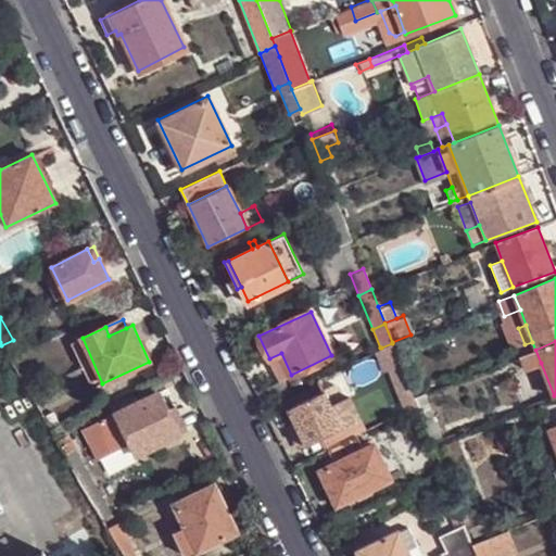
[(388,364),(399,358),(392,343),(381,348),(388,364)]
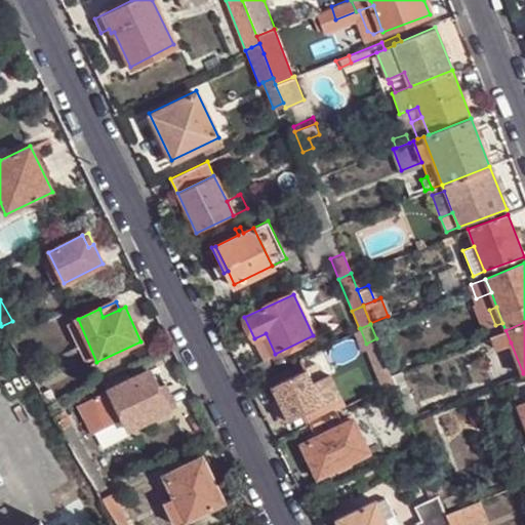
[(496,349),(511,342),(506,330),(491,336),(496,349)]
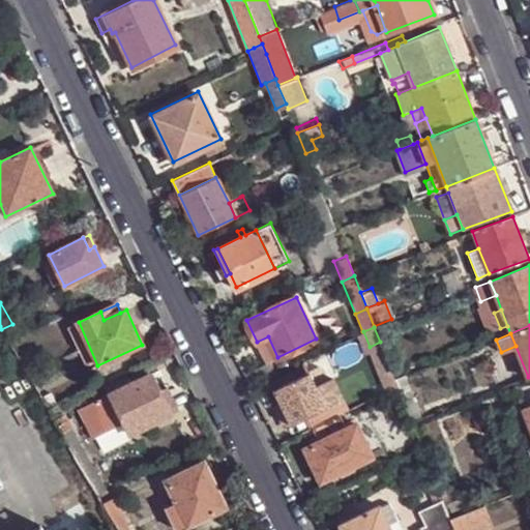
[(267,362),(277,357),(268,336),(257,342),(267,362)]
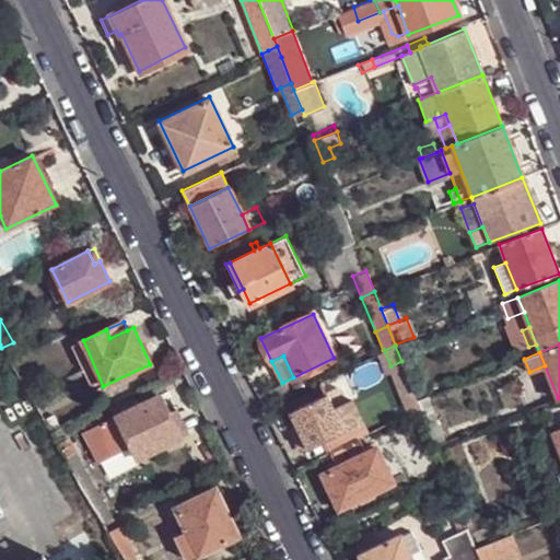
[(410,385),(399,389),(409,412),(420,407),(410,385)]
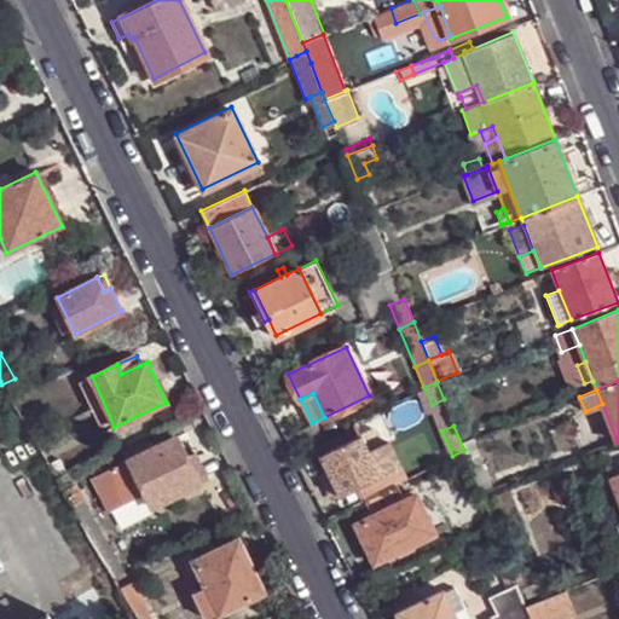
[(327,470),(339,495),(358,486),(379,476),(366,450),(358,434),(318,455),(327,470)]
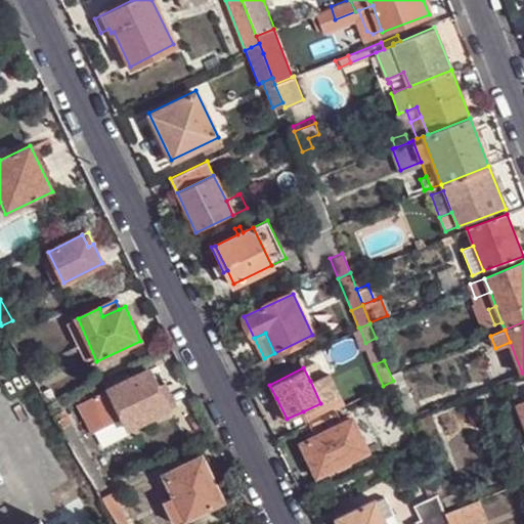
[(129,430),(168,410),(156,388),(148,372),(90,398),(104,428),(124,419),(129,430)]
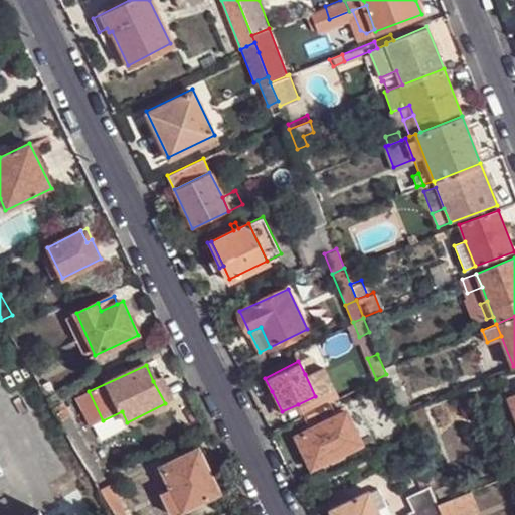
[(322,366),(305,374),(315,396),(322,392),(332,387),(322,366)]
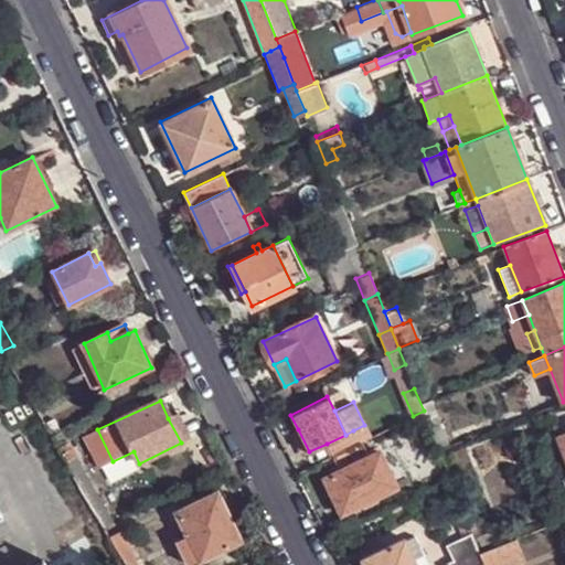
[(178,414),(168,418),(181,443),(190,438),(178,414)]
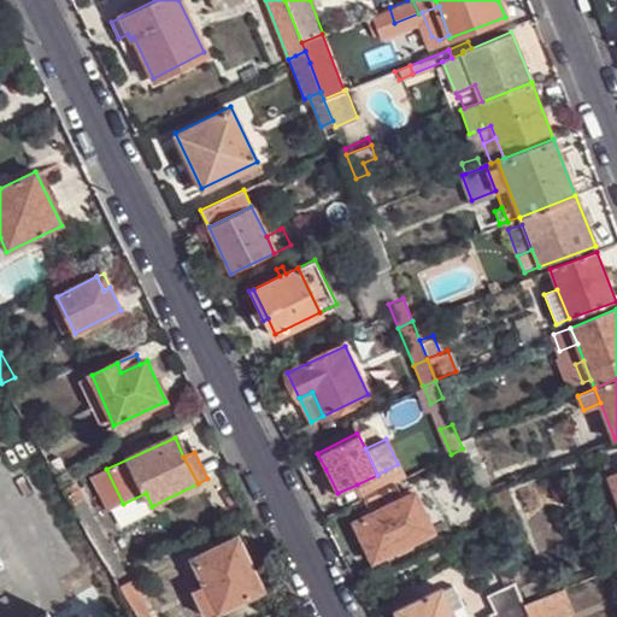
[(398,464),(386,470),(388,476),(391,475),(392,480),(404,475),(398,464)]
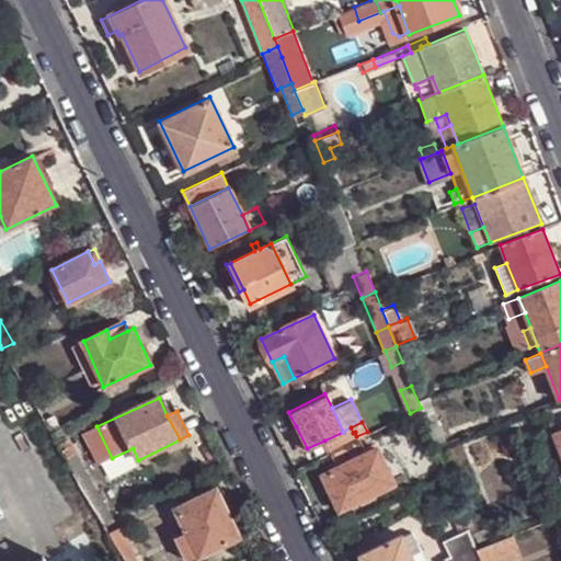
[(296,426),(289,430),(300,451),(307,448),(296,426)]
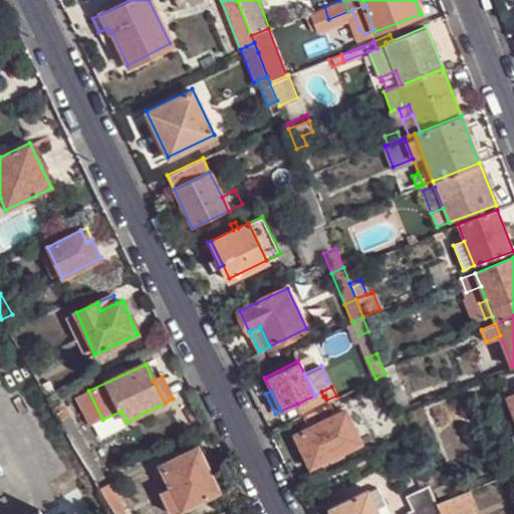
[(314,396),(297,404),(302,415),(327,402),(326,400),(325,396),(323,397),(321,392),(314,396)]
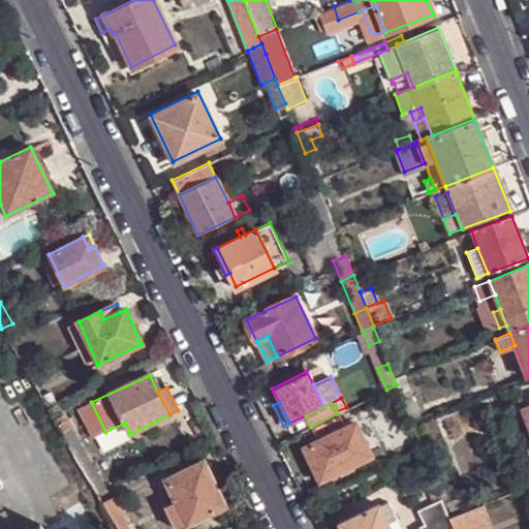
[(528,406),(514,412),(528,450),(528,406)]
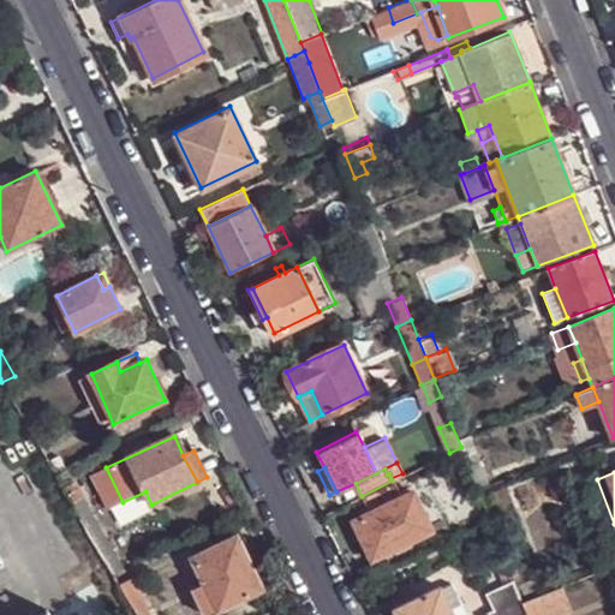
[(365,505),(369,512),(400,496),(392,481),(362,496),(365,505)]
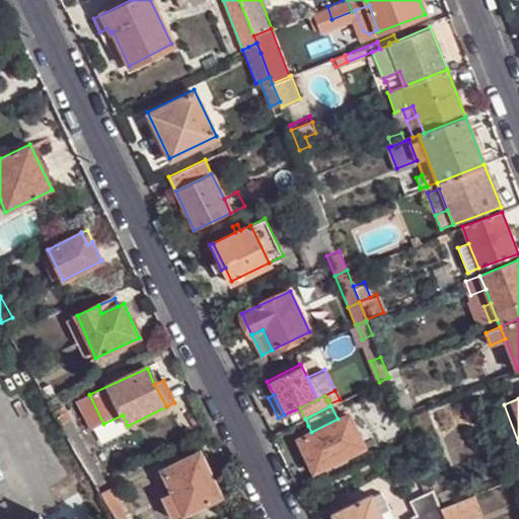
[(69,421),(62,409),(53,414),(60,425),(69,421)]
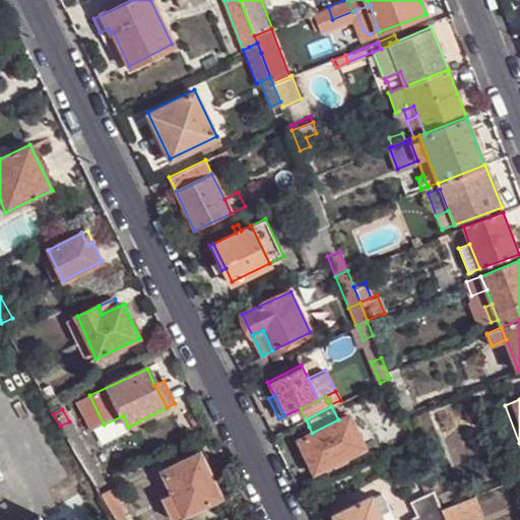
[(312,433),(297,439),(313,472),(364,448),(347,414),(338,419),(312,433)]
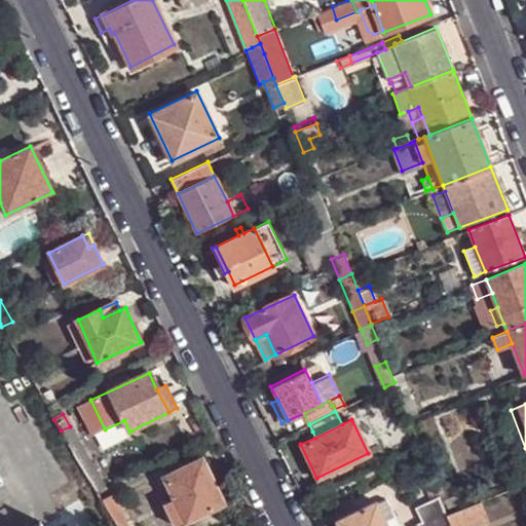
[(525,474),(525,471),(525,448),(516,451),(525,474)]
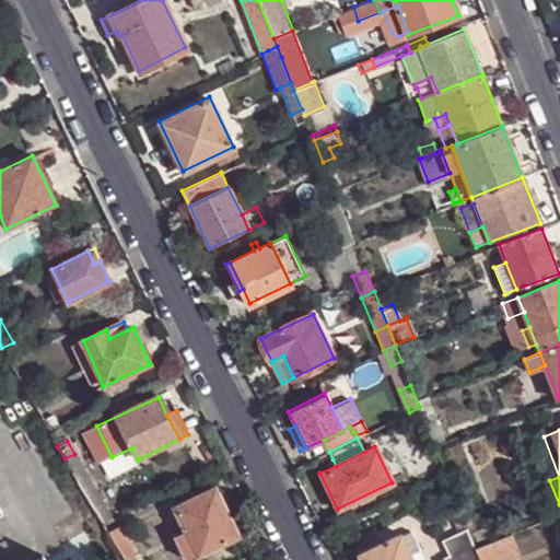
[(219,546),(237,537),(214,490),(175,509),(187,532),(199,555),(205,552),(208,555),(218,550),(219,546)]
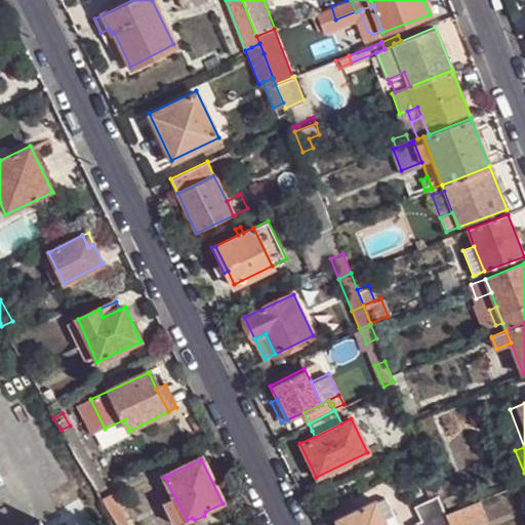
[(129,524),(112,493),(101,499),(115,524),(129,524)]
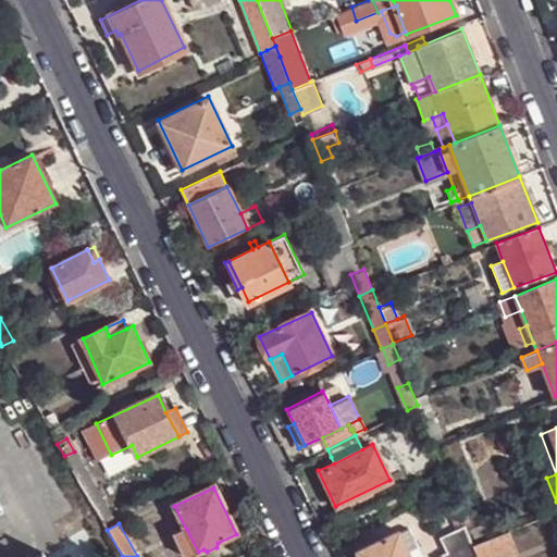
[(470,540),(465,524),(440,536),(447,551),(470,540)]
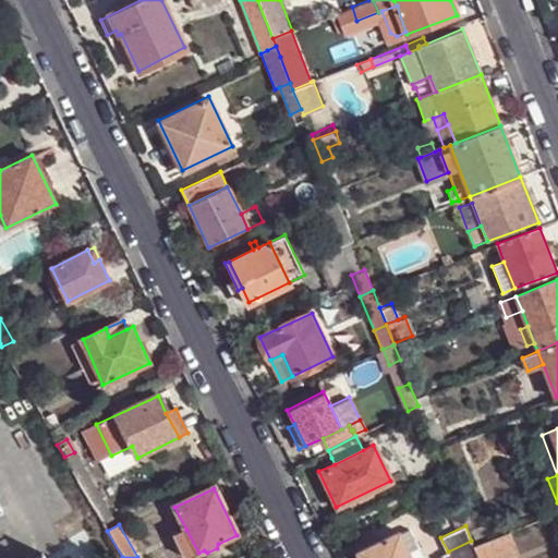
[(356,549),(378,540),(372,528),(352,537),(356,549)]
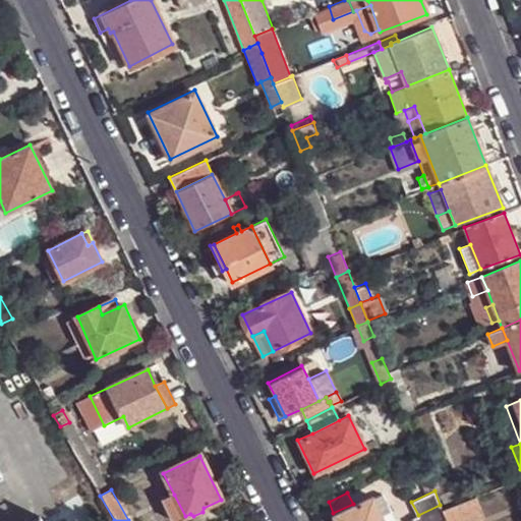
[(380,494),(372,497),(382,515),(391,511),(384,497),(380,494)]
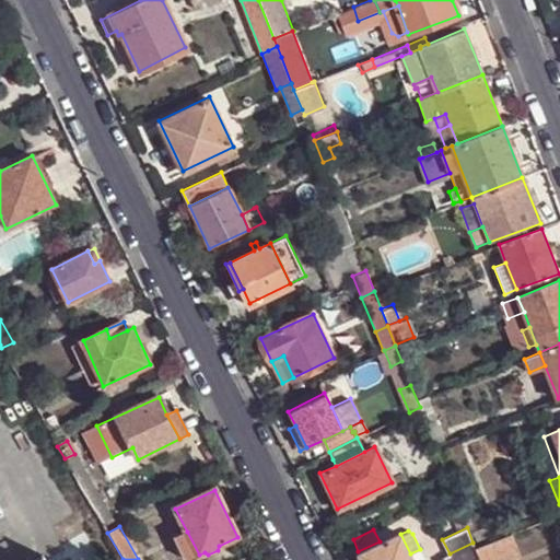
[(186,559),(188,559),(199,555),(187,532),(175,537),(186,559)]
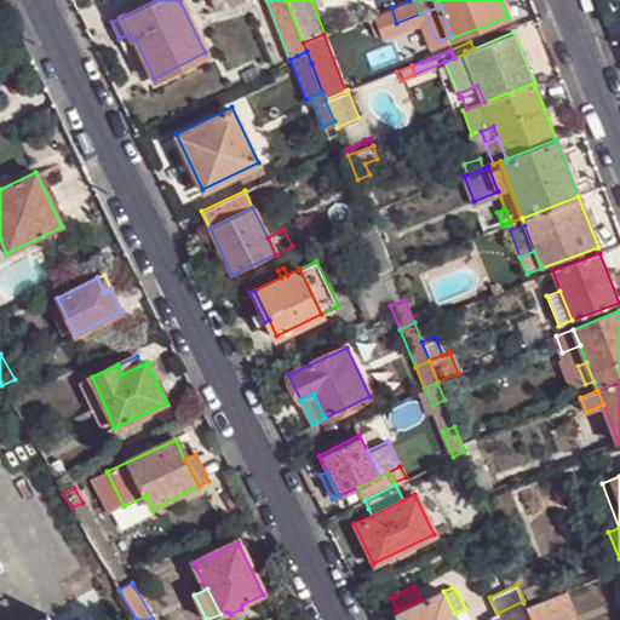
[(570,589),(529,606),(534,619),(560,619),(580,613),(570,589)]
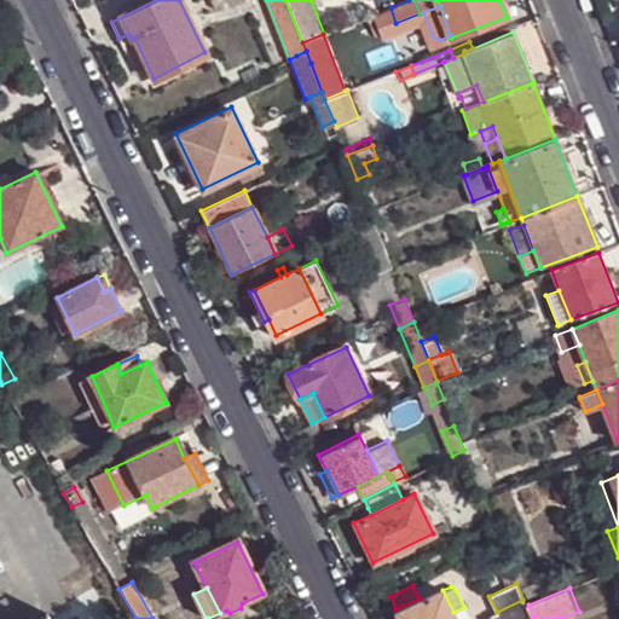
[(456,618),(453,612),(443,590),(441,589),(420,599),(395,609),(394,611),(397,618),(456,618)]
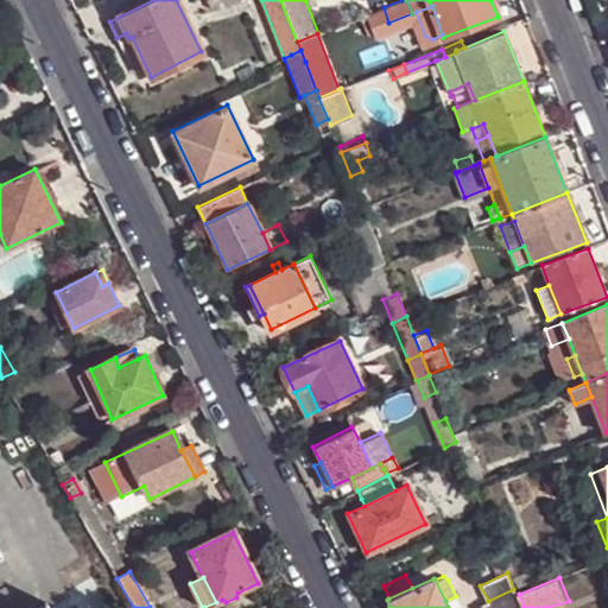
[(475,607),(512,607),(520,605),(517,595),(513,589),(488,601),(475,607)]
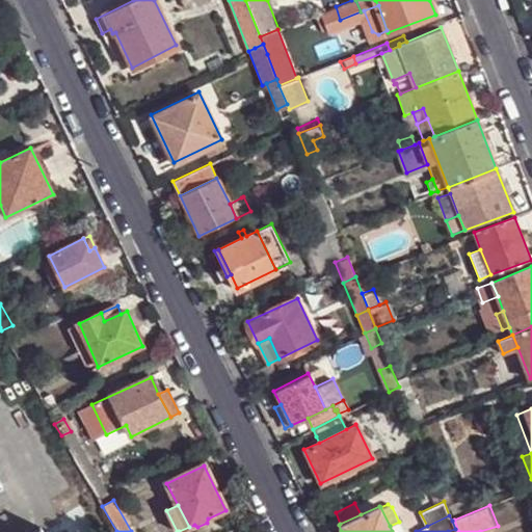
[(392,531),(403,531),(399,522),(390,526),(392,531)]
